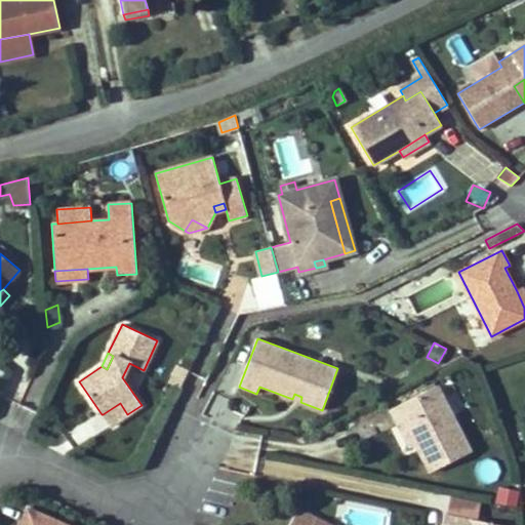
[(180,388),(189,370),(179,365),(170,384),(180,388)]
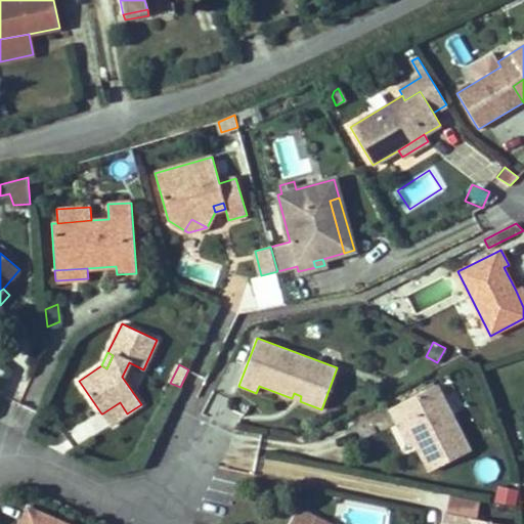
[(470,450),(436,385),(435,386),(427,389),(390,408),(398,424),(404,421),(411,435),(415,433),(418,439),(415,441),(416,442),(430,471),(470,450)]
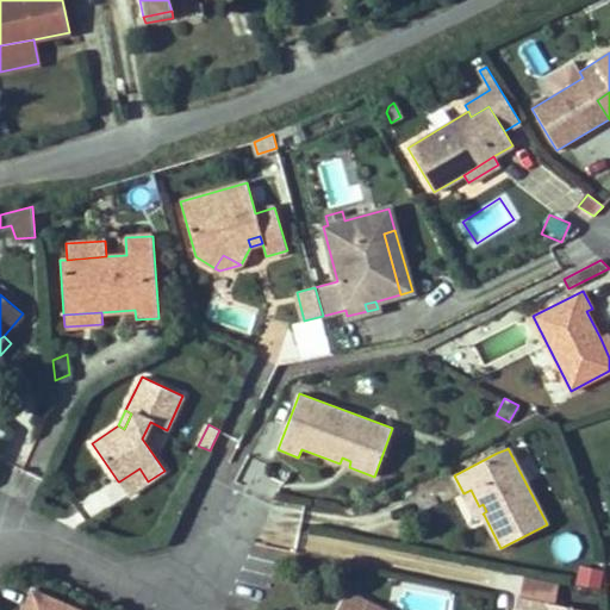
[(148,481),(139,468),(119,481),(129,495),(148,481)]
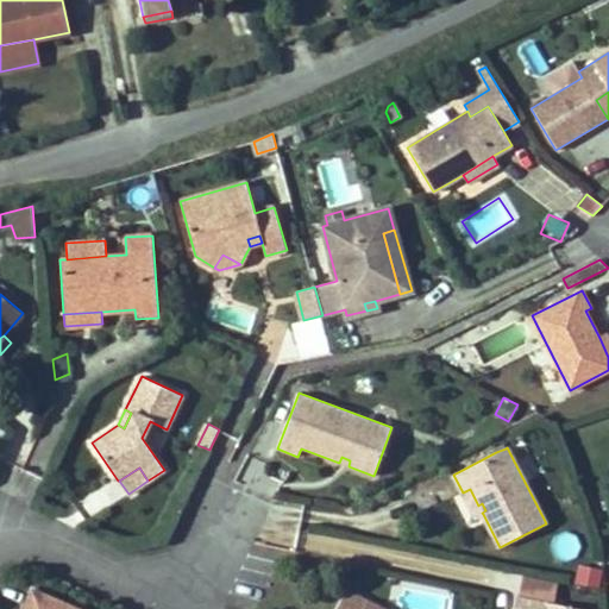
[(478,506),(470,489),(463,493),(475,518),(483,514),(482,513),(485,510),(482,503),(478,506)]
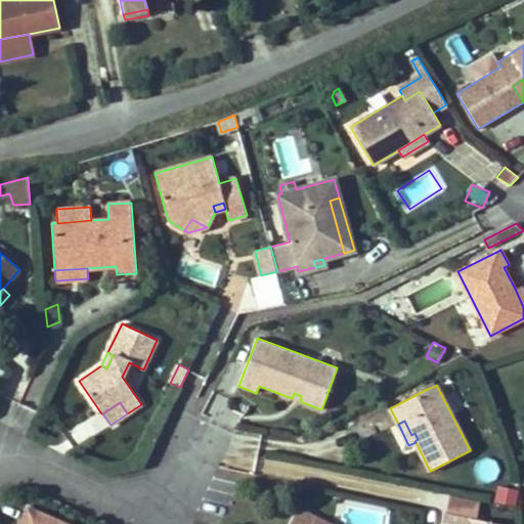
[(510,500),(512,492),(497,489),(495,497),(510,500)]
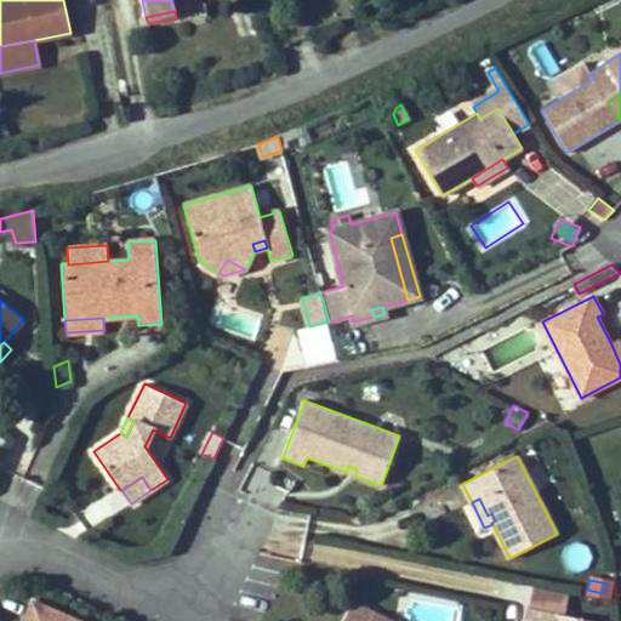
[(563,616),(568,594),(534,587),(529,610),(563,616)]
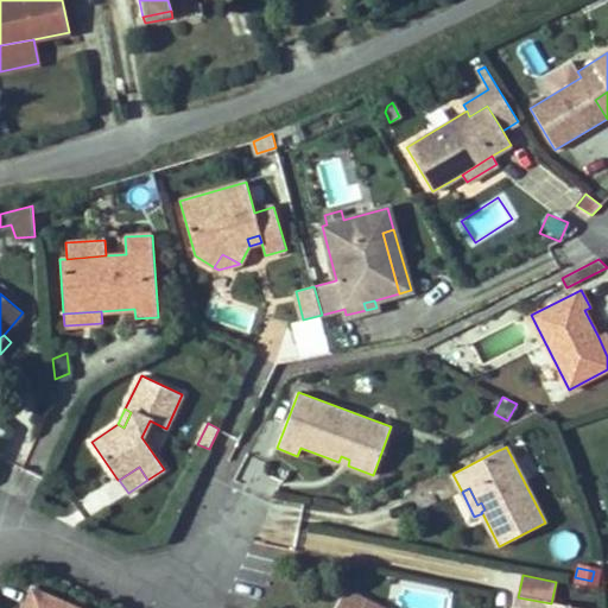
[(76,607),(32,589),(23,607),(76,607)]
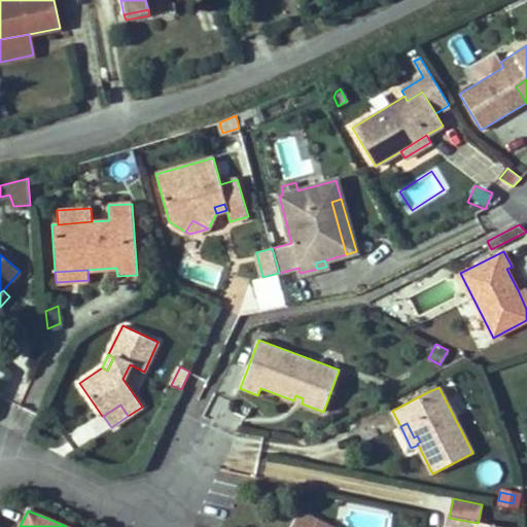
[(328,526),(299,512),(290,526),(328,526)]
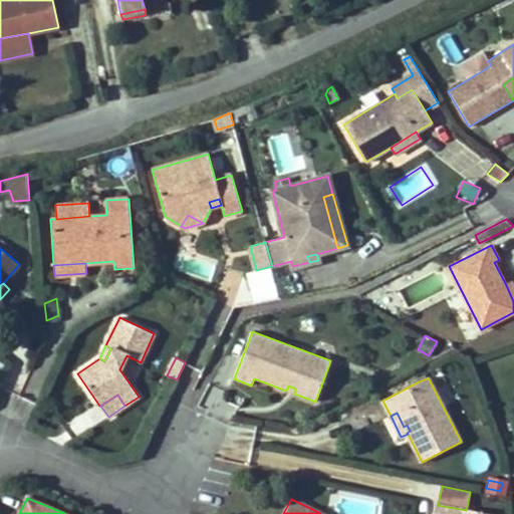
[(484,513),(466,510),(438,505),(437,504),(435,513),(484,513)]
